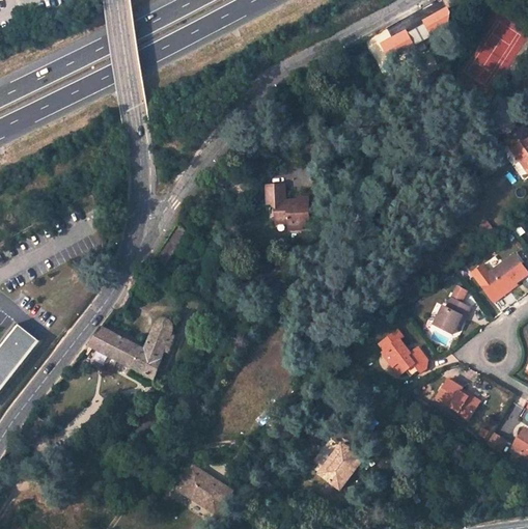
[(527,134),(522,127),(505,139),(527,172),(527,134)]
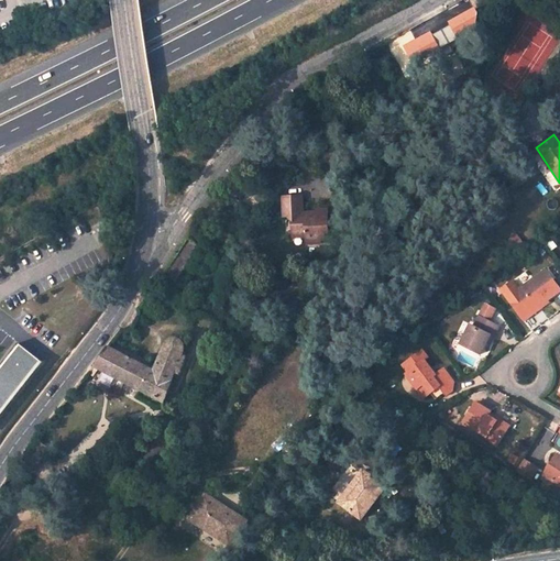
[(299,194),(282,194),(282,211),(291,211),(292,232),(305,231),(305,239),(316,239),(316,234),(324,234),(324,207),(315,207),(315,210),(299,210),(299,194)]
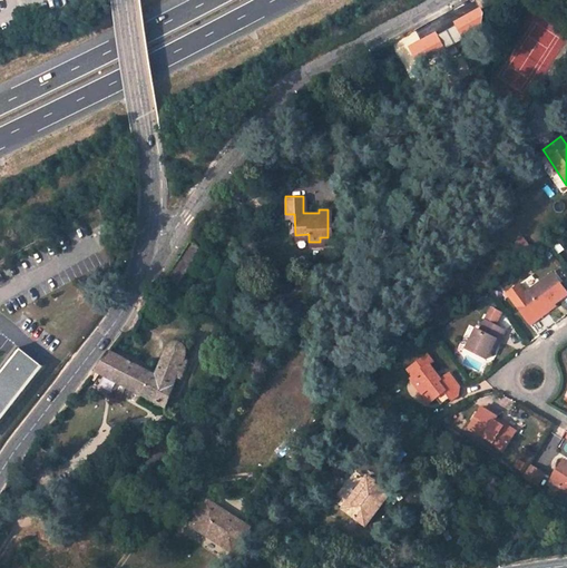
[(163,275),(174,282),(197,247),(186,238),(163,275)]
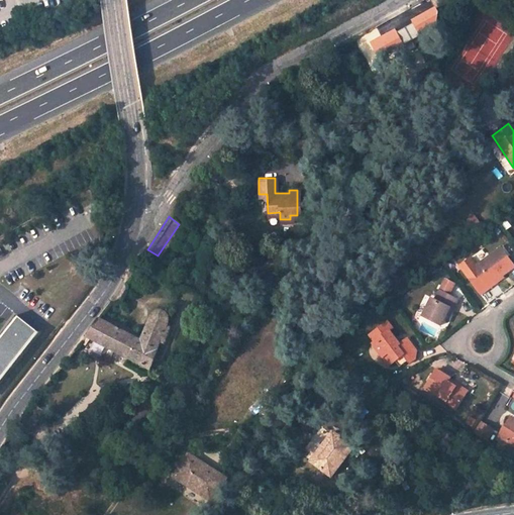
[(472,266),(486,286),(494,281),(492,278),(500,272),(512,263),(500,245),(475,264),(472,266)]
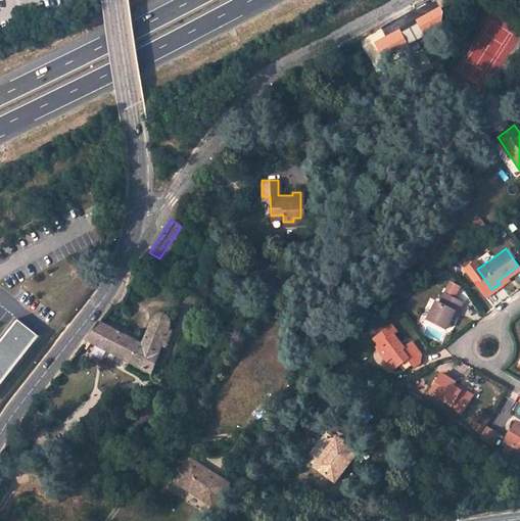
[(474,258),(463,267),(483,295),(491,289),(477,269),(480,267),(474,258)]
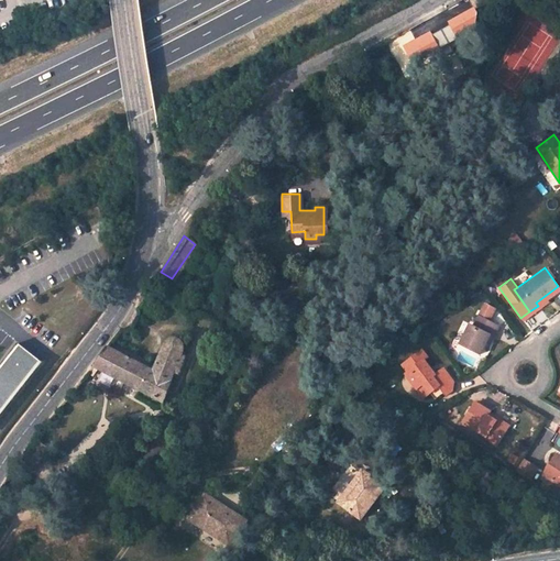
[(545,296),(536,303),(538,306),(547,299),(545,296)]
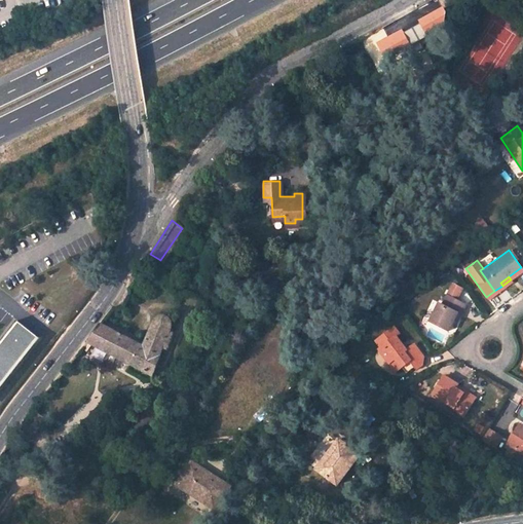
[(451,282),(445,293),(455,297),(460,286),(451,282)]
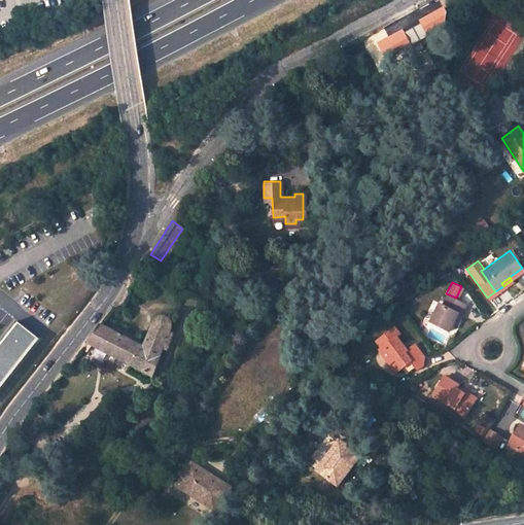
[(453,318),(456,311),(460,313),(465,303),(456,298),(446,293),(442,303),(438,302),(429,319),(448,328),(453,318)]
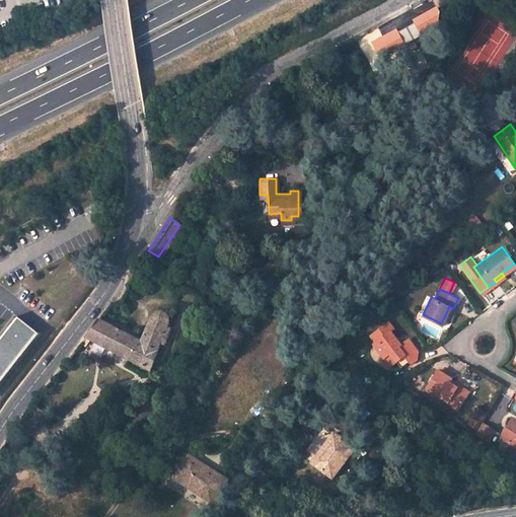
[(84,336),(127,358),(147,368),(166,319),(166,317),(165,315),(164,313),(162,312),(160,311),(158,310),(156,310),(154,311),(152,312),(151,314),(140,341),(137,340),(96,318),(84,336)]
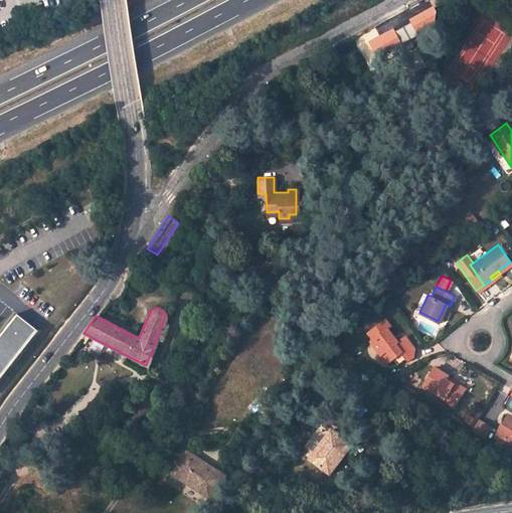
[(0,379),(34,334),(13,318),(0,334),(0,379)]
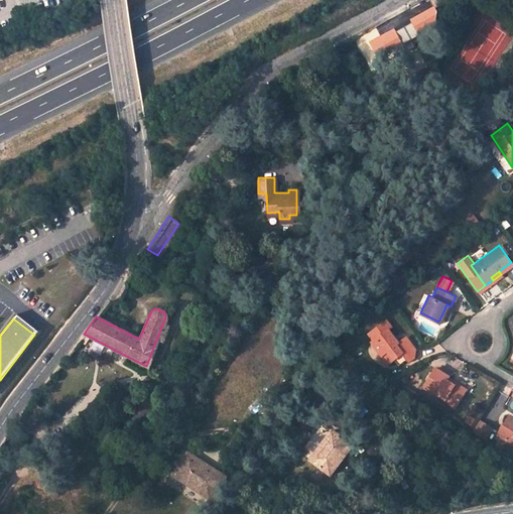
[(367,332),(371,339),(370,340),(379,354),(378,355),(384,363),(391,359),(399,353),(403,358),(405,361),(411,357),(413,349),(403,336),(395,341),(393,343),(387,336),(390,334),(386,328),(389,326),(384,318),(367,332)]
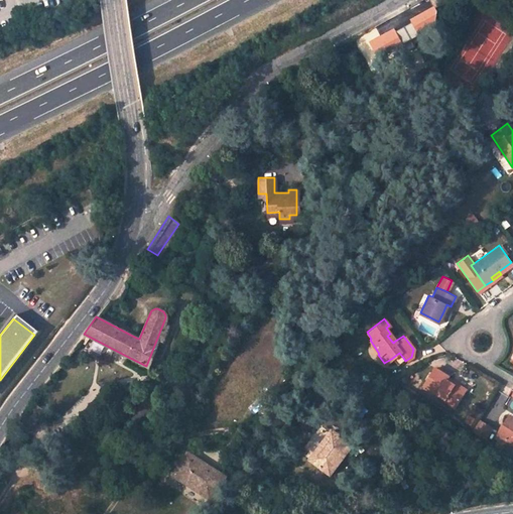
[(387,336),(393,343),(395,341),(390,334),(387,336)]
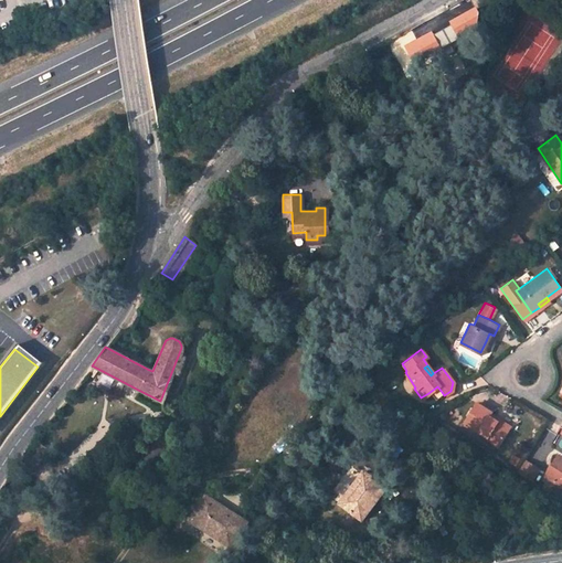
[(433,399),(442,392),(437,386),(428,393),(433,399)]
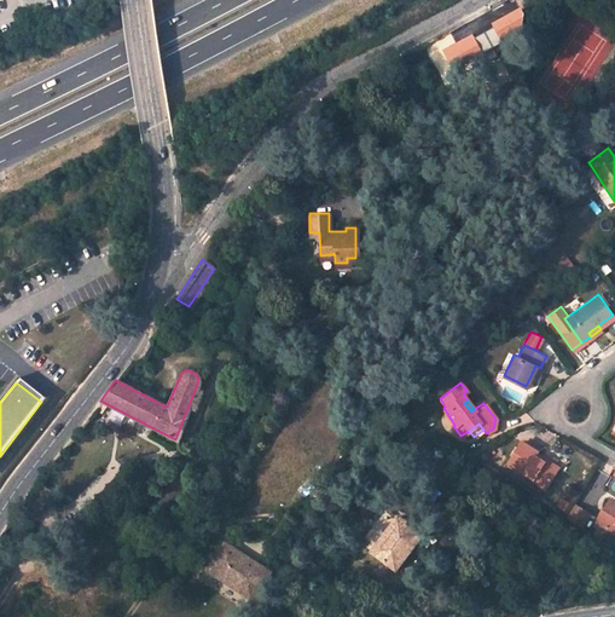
[(529,479),(543,488),(557,466),(544,457),(543,460),(533,455),(534,451),(535,450),(520,440),(505,461),(531,477),(529,479)]
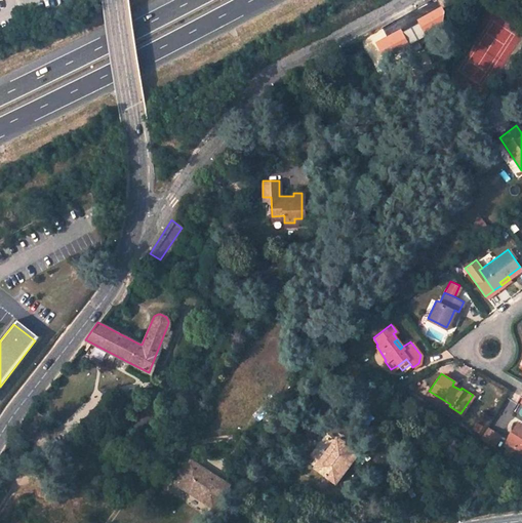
[(506,440),(521,450),(521,425),(517,421),(506,440)]
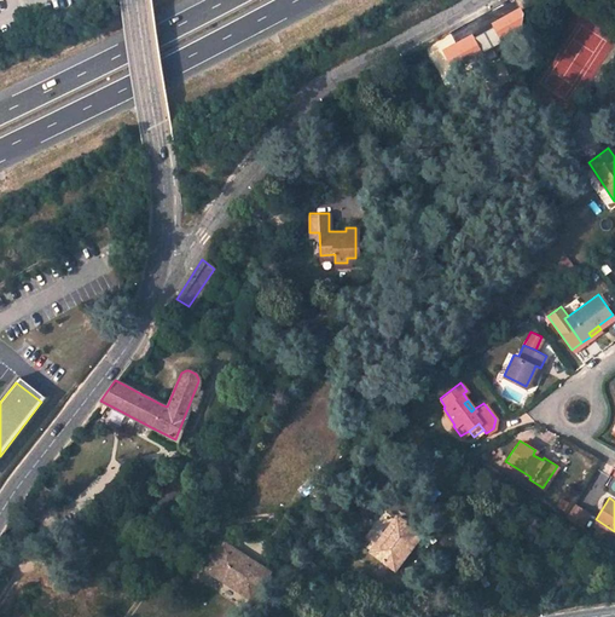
[(579,524),(587,512),(572,501),(563,514),(579,524)]
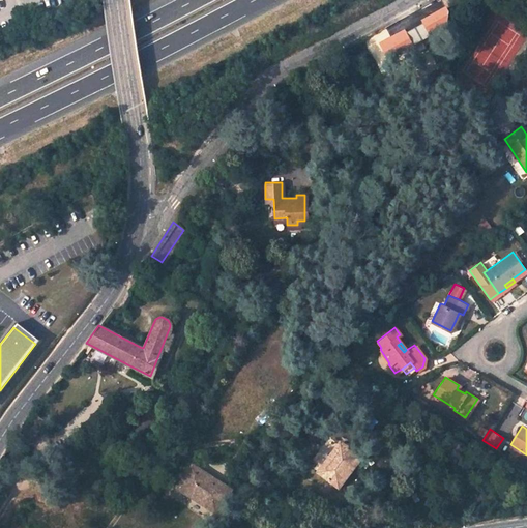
[(341,484),(367,449),(345,434),(320,469),(341,484)]
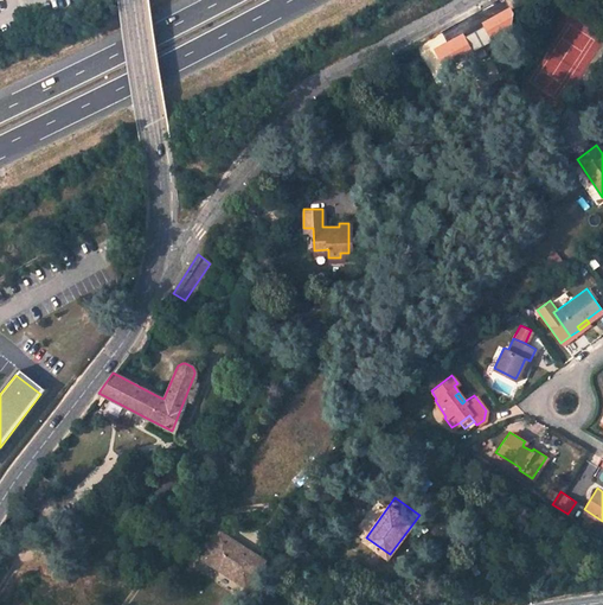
[(262,560),(218,530),(200,558),(244,587),(262,560)]
